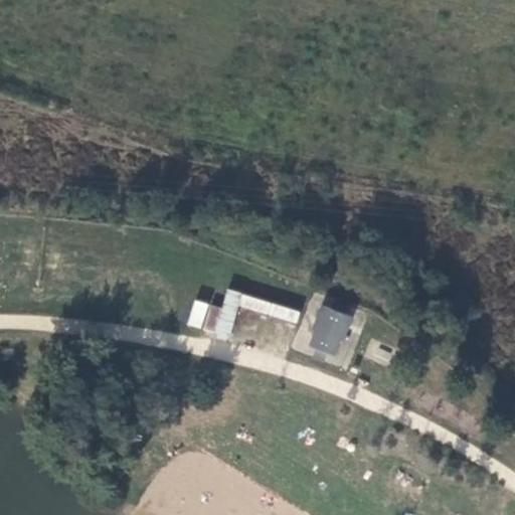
[(227,270),(208,265),(205,275),(224,281),(227,270)]
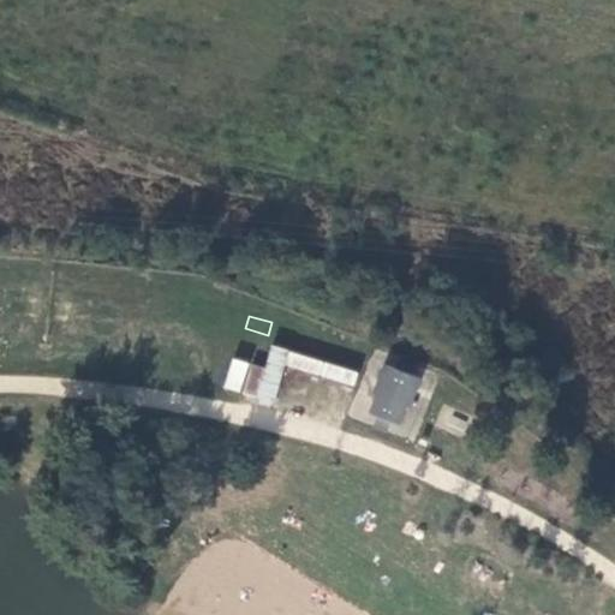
[(268,336),(244,329),(240,341),(264,348),(268,336)]
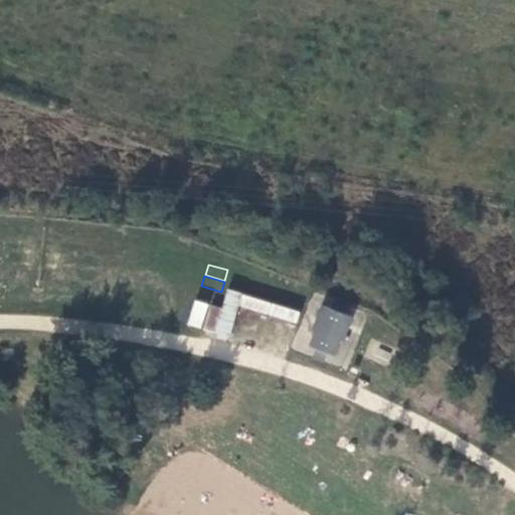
[(221,294),(203,289),(201,298),(219,303),(221,294)]
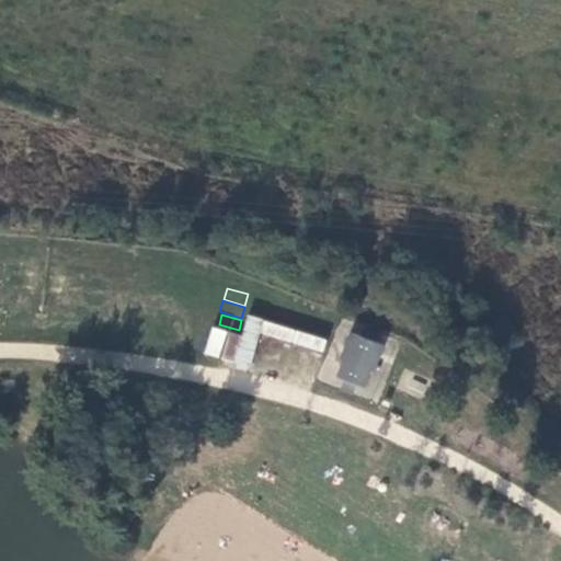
[(248,315),(235,362),(250,366),(260,332),(323,352),(328,338),(248,315)]
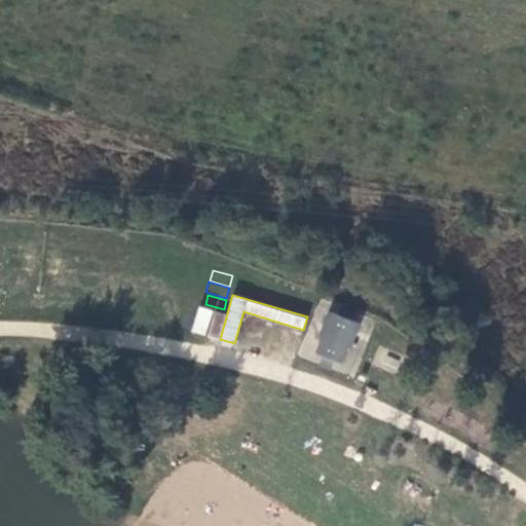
[(212,309),(198,304),(190,329),(203,333),(212,309)]
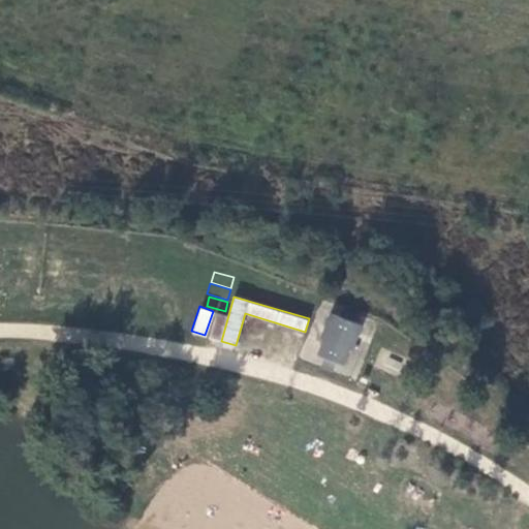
[(363,324),(331,312),(320,338),(323,339),(317,354),(325,358),(336,362),(343,365),(346,359),(349,349),(352,350),(363,324)]
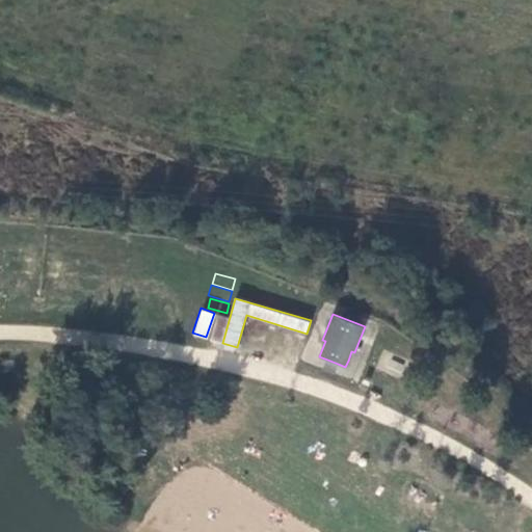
[(338,364),(327,360),(323,369),(335,373),(338,364)]
